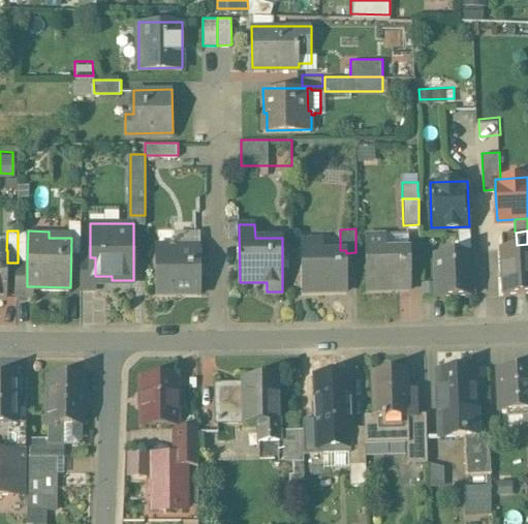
[(385,248),(385,232),(366,232),(367,288),(410,287),(409,248),(385,248)]
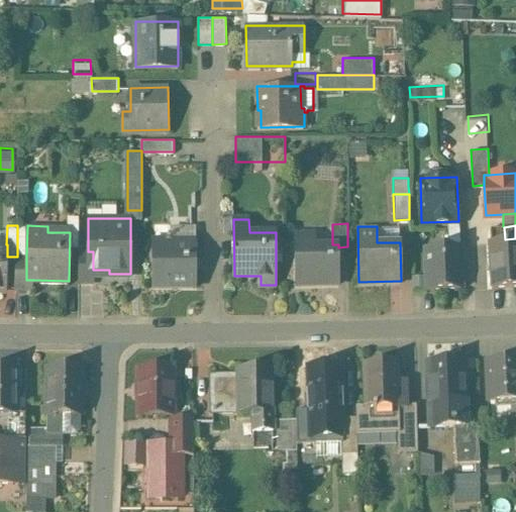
[(332,244),(314,244),(314,233),(295,234),(297,284),(339,282),(338,247),(338,244),(332,244)]
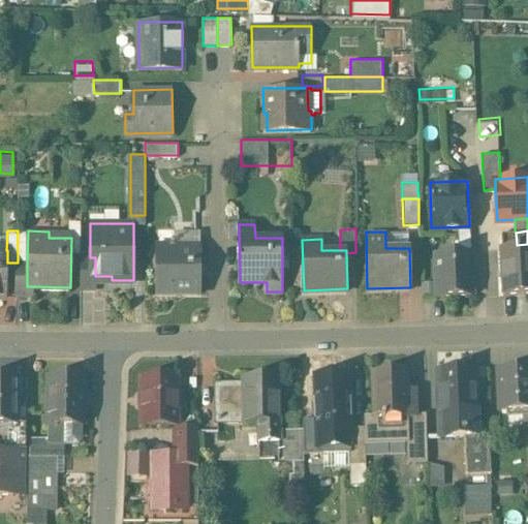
[(177,242),(156,242),(157,293),(200,293),(200,270),(198,270),(197,253),(200,253),(200,248),(176,248),(177,242)]
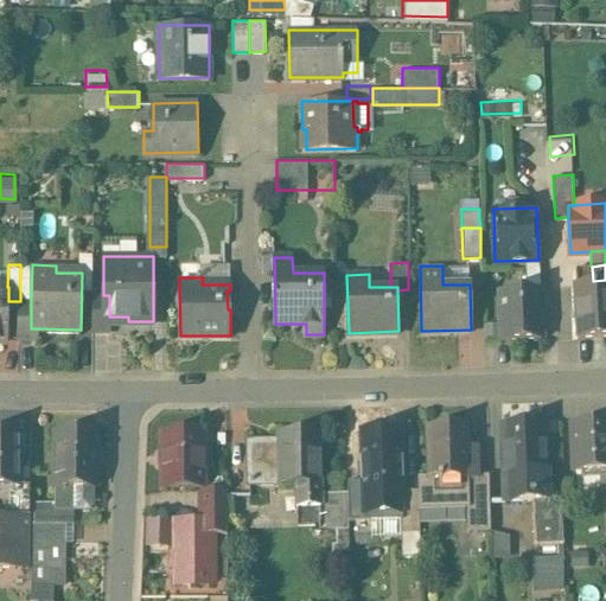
[(605,280),(593,281),(576,282),(579,336),(605,333),(605,280)]
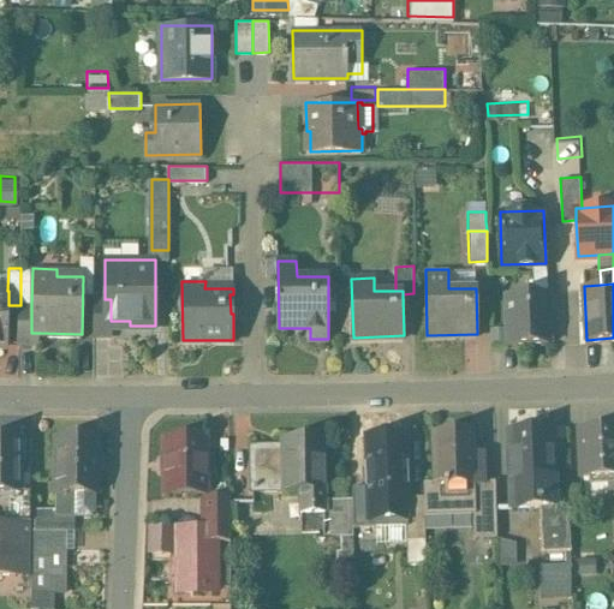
[(550,293),(507,294),(507,344),(550,344),(550,293)]
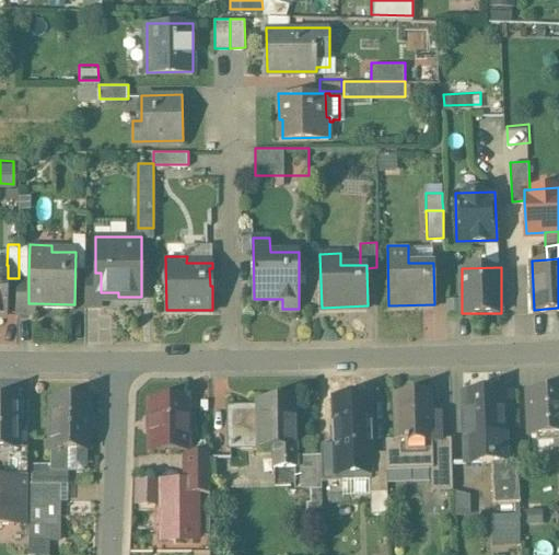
[(95,273),(85,273),(85,304),(101,304),(101,292),(101,273),(95,273)]
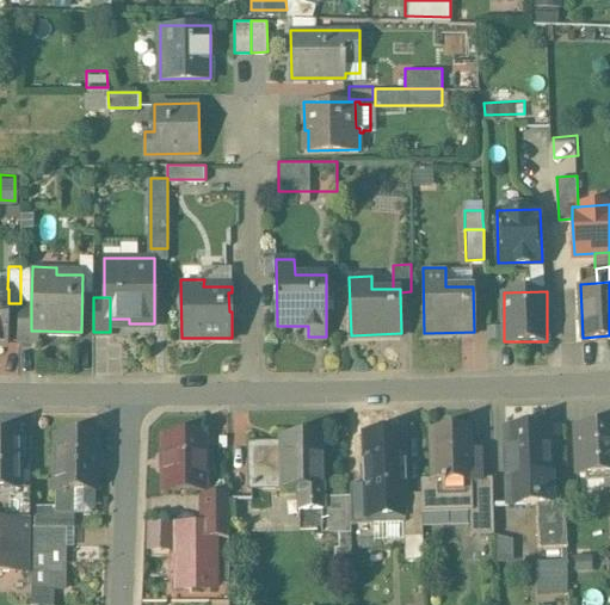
[(31,302),(20,302),(20,303),(19,341),(38,343),(39,331),(31,331),(31,302)]
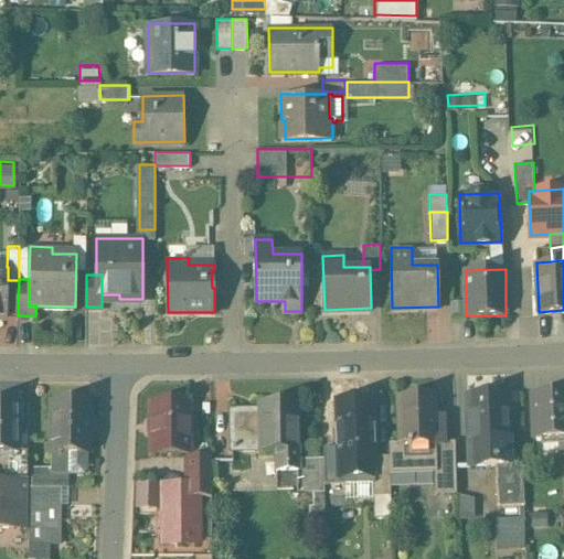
[(563,389),(531,391),(534,438),(559,437),(563,436),(563,389)]
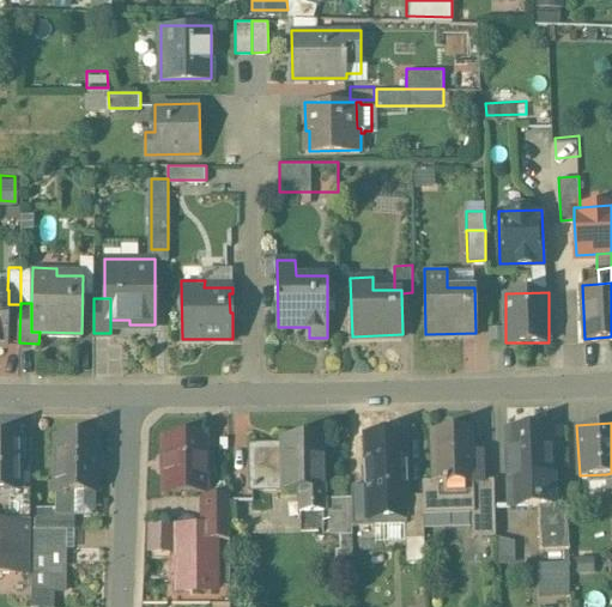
[(550,426),(507,428),(509,478),(551,477),(550,426)]
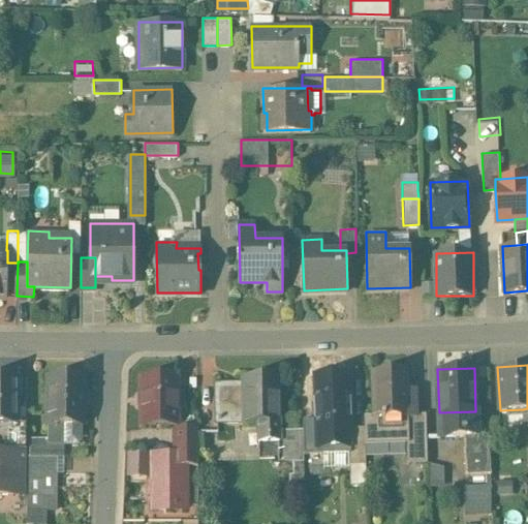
[(406,371),(373,372),(375,413),(375,415),(405,414),(416,414),(416,412),(415,390),(407,390),(406,371)]
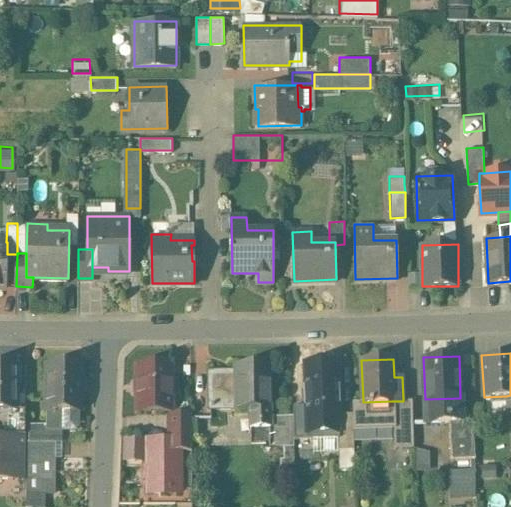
[(337,360),(303,361),(305,404),(305,405),(339,404),(337,360)]
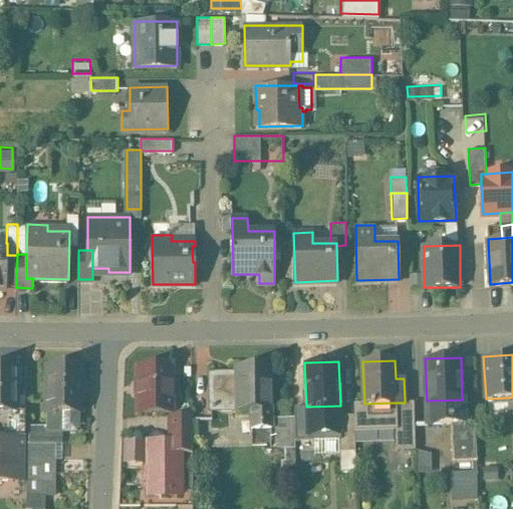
[(17,365),(0,364),(0,409),(12,410),(17,410),(17,409),(17,365)]
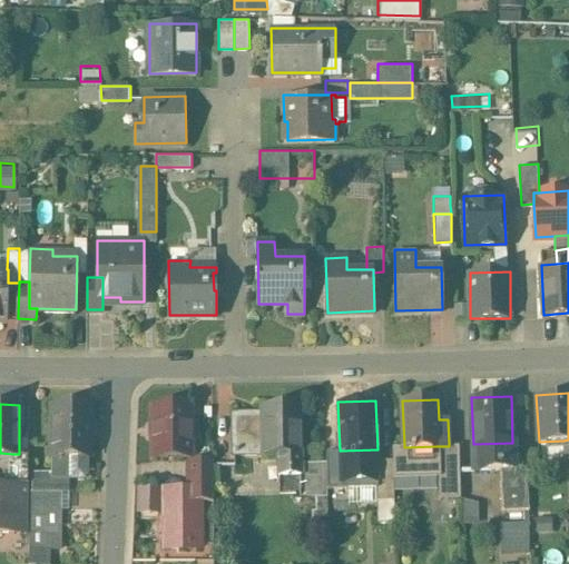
[(301,404),(262,404),(262,417),(263,436),(263,452),(280,453),(280,474),(301,474),(301,461),(301,452),(301,404)]
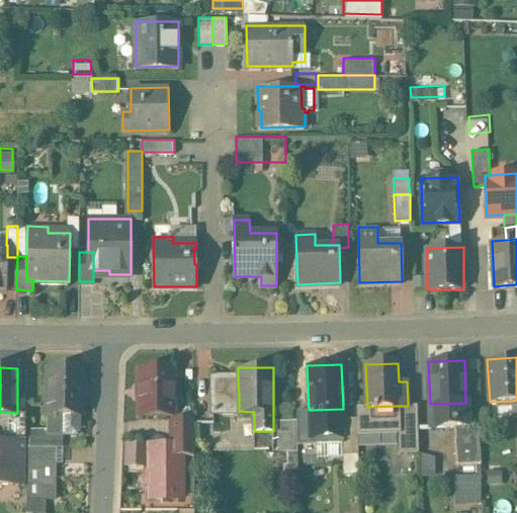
[(82,369),(48,368),(48,413),(82,414),(82,394),(86,394),(87,380),(82,380),(82,369)]
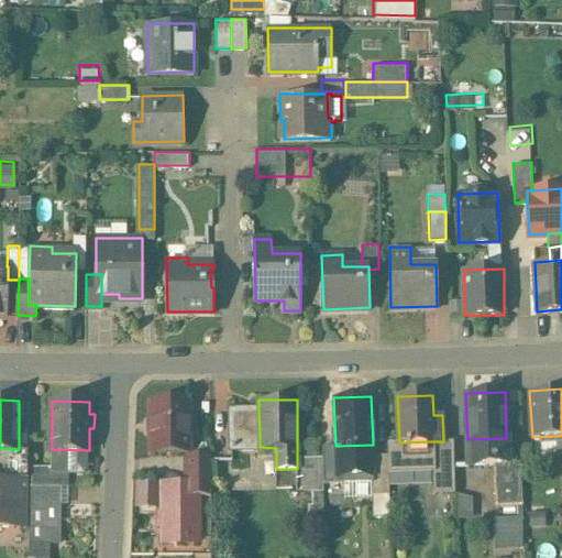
[(188,449),(188,401),(151,401),(152,450),(188,449)]
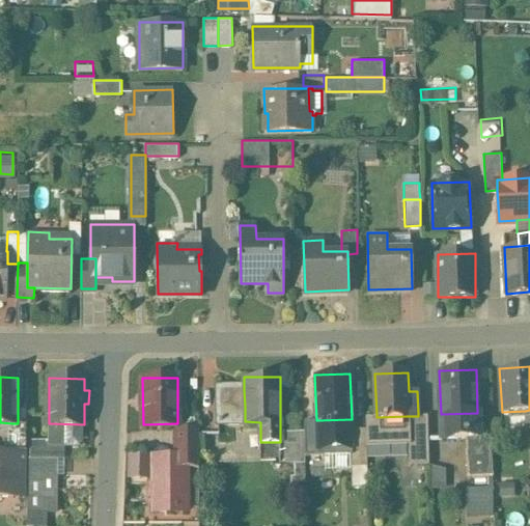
[(428,413),(418,414),(418,416),(407,416),(408,443),(408,463),(429,463),(428,413)]
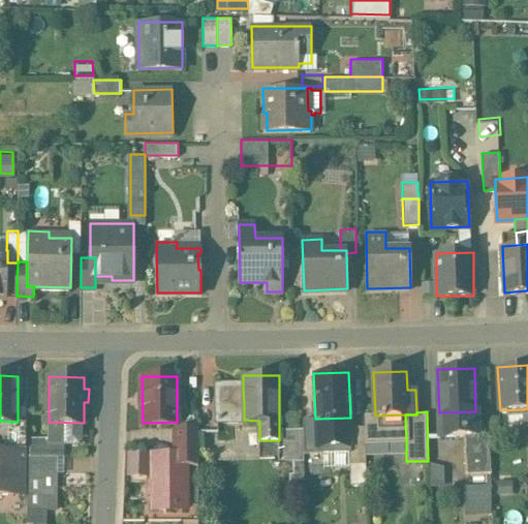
[(475,411),(439,412),(440,435),(465,434),(476,434),(475,432),(475,411)]
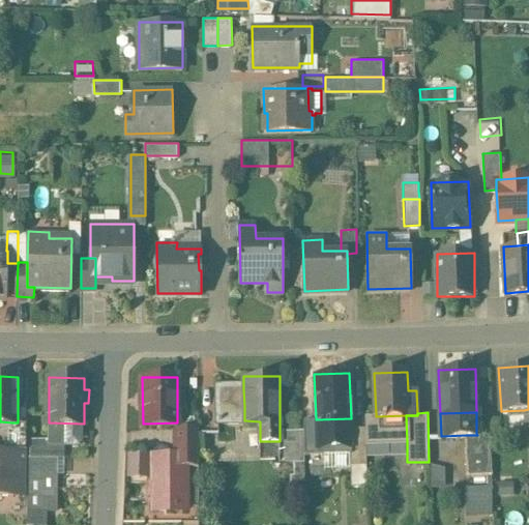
[(406,415),(376,416),(376,414),(365,414),(365,427),(366,443),(407,442),(406,415)]
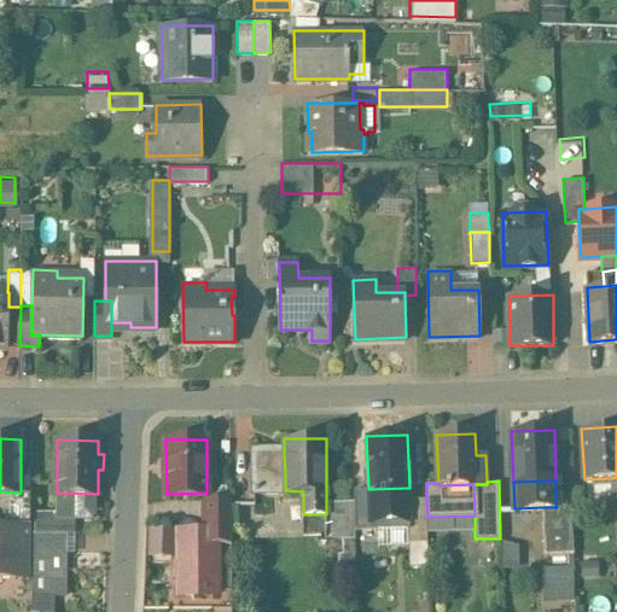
[(409,488),(368,489),(368,488),(355,488),(355,499),(355,529),(408,528),(411,528),(411,497),(409,488)]
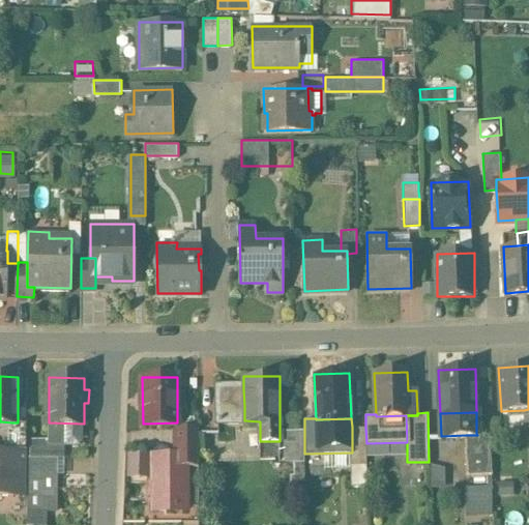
[(27,421),(18,421),(18,423),(12,423),(12,429),(8,429),(8,451),(27,451),(27,421)]
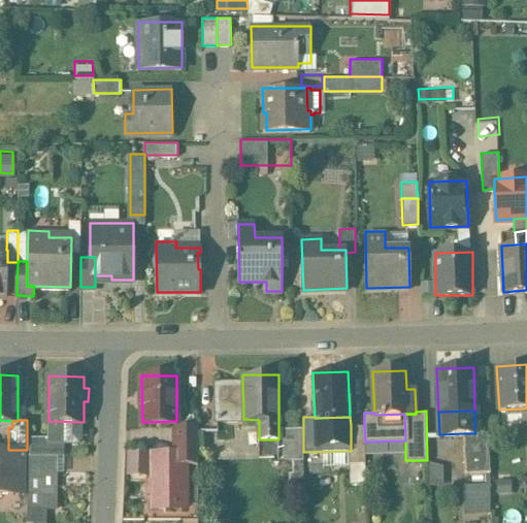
[(198,425),(174,425),(174,452),(175,462),(187,462),(198,462),(198,425)]
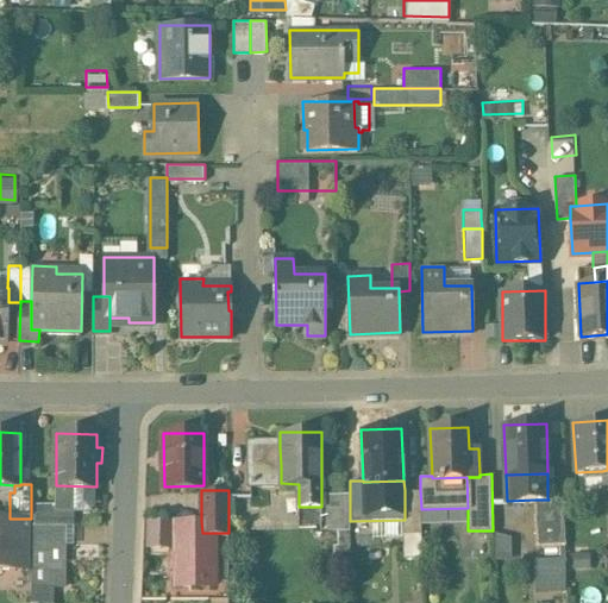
[(421,509),(420,490),(405,490),(405,520),(402,520),(402,533),(421,533),(421,509)]
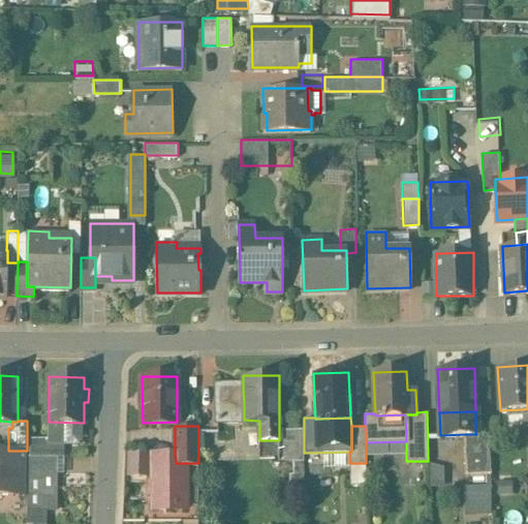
[(304,427),(279,428),(279,440),(279,459),(304,459),(304,453),(304,427)]
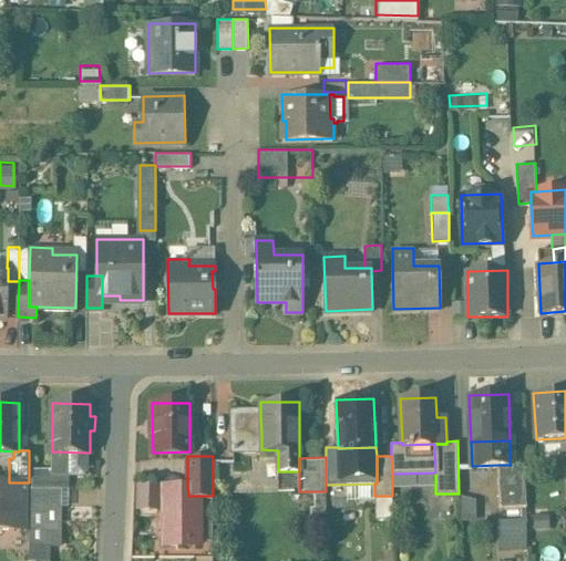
[(524,463),(510,463),(511,465),(498,465),(501,507),(526,506),(524,463)]
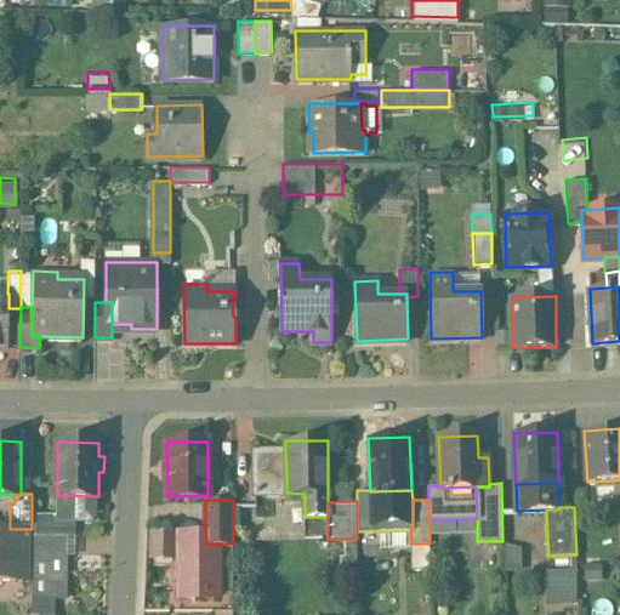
[(68,529),(68,514),(35,514),(35,529),(68,529)]
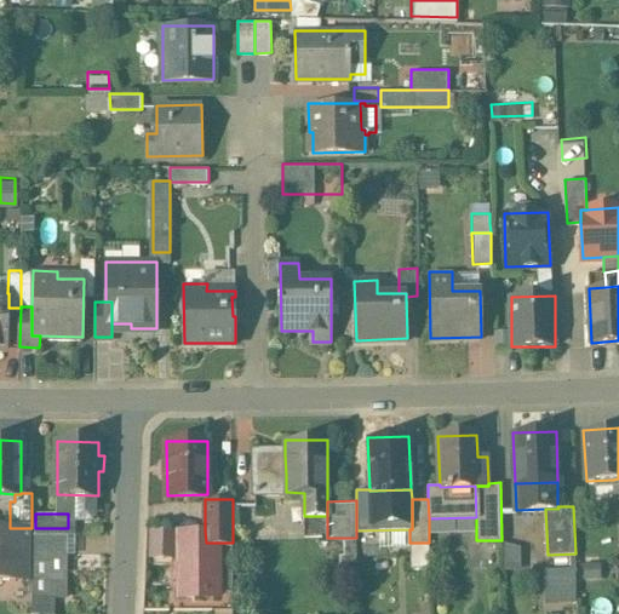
[(10,528),(0,527),(0,577),(16,578),(17,575),(32,575),(32,528),(10,528)]
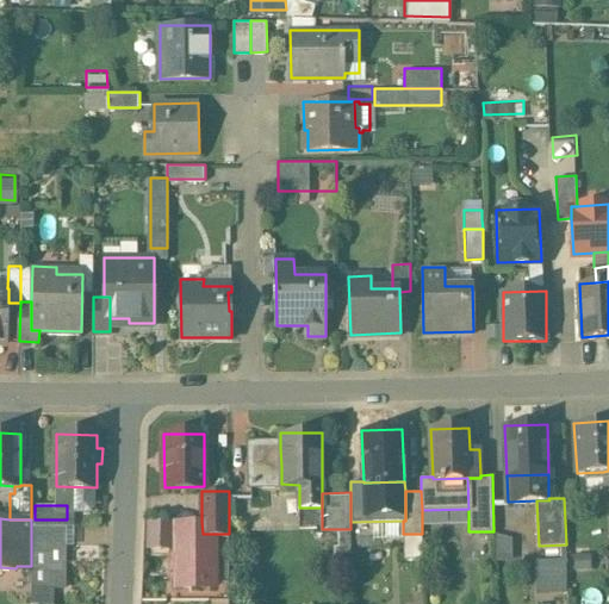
[(67,520),(35,520),(35,547),(67,547),(67,520)]
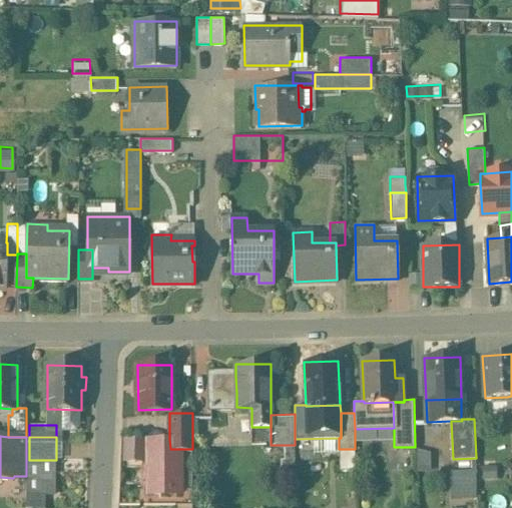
[(144,438),(127,437),(127,458),(143,459),(144,438)]
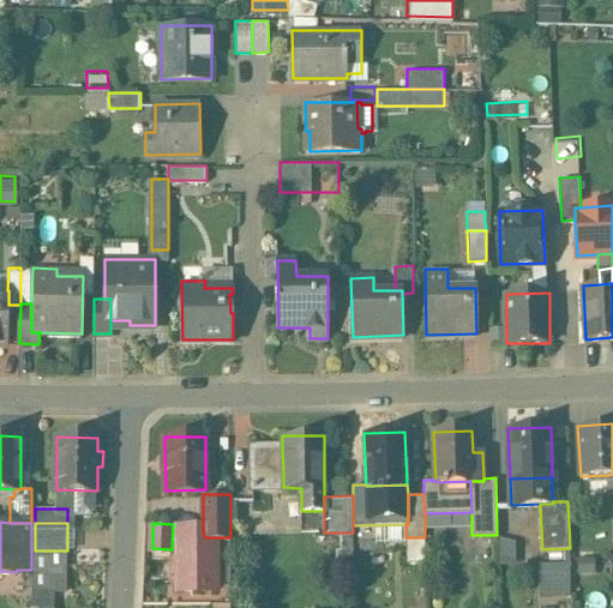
[(217,537),(204,537),(203,525),(178,527),(178,558),(173,558),(173,572),(179,572),(179,588),(217,587),(217,537)]
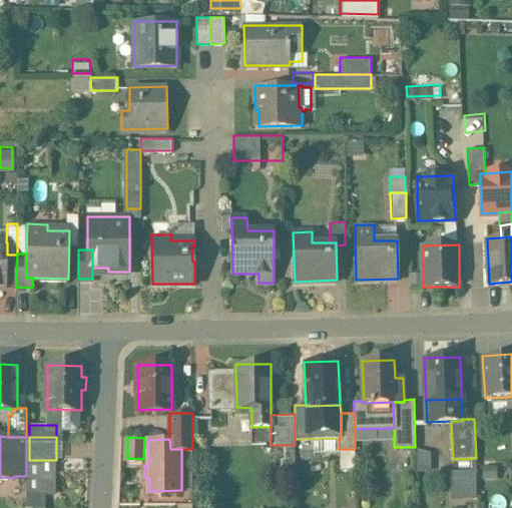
[(56,460),(29,460),(28,492),(42,492),(56,492),(56,460)]
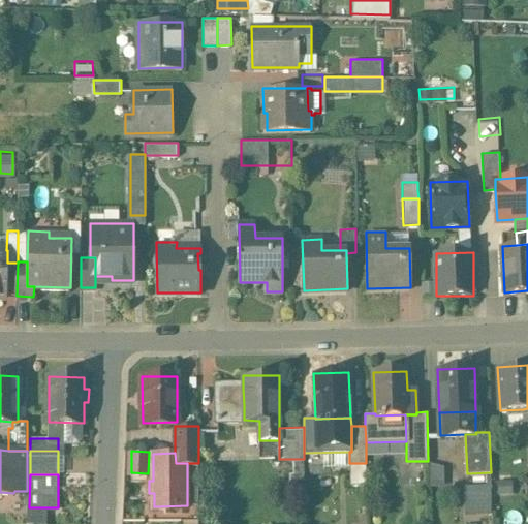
[(490,510),(489,481),(462,482),(463,511),(490,510)]
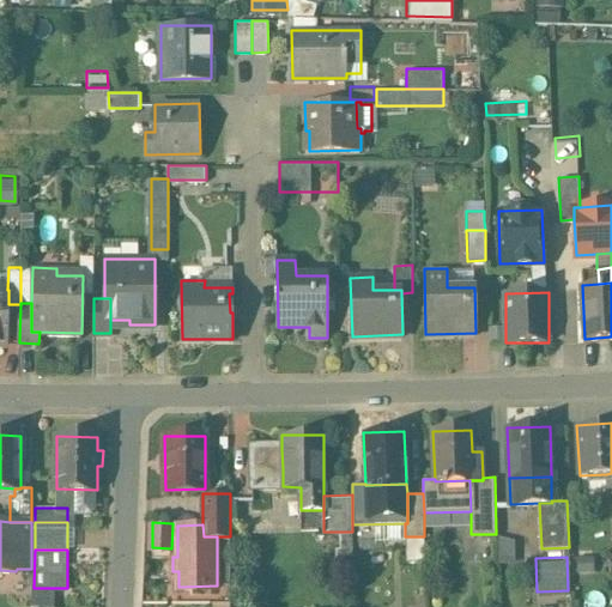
[(50,588),(34,588),(32,602),(49,602),(50,588)]
